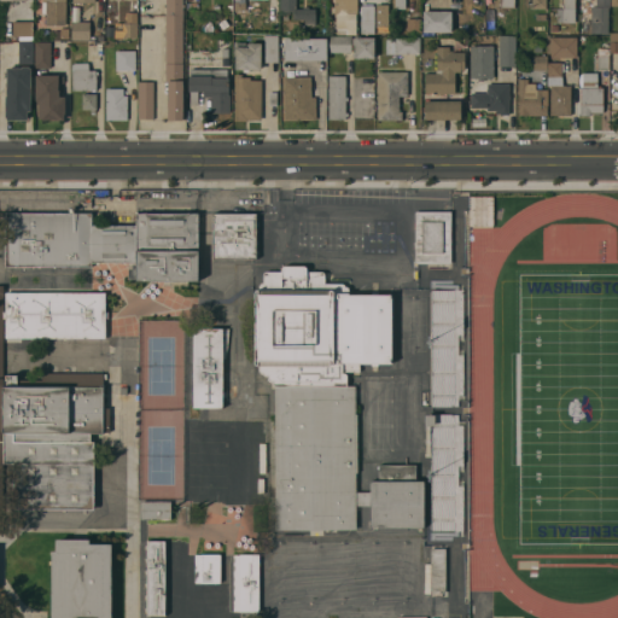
[(65,0),(65,27),(45,27),(46,15),(41,15),(41,0),(65,0)]
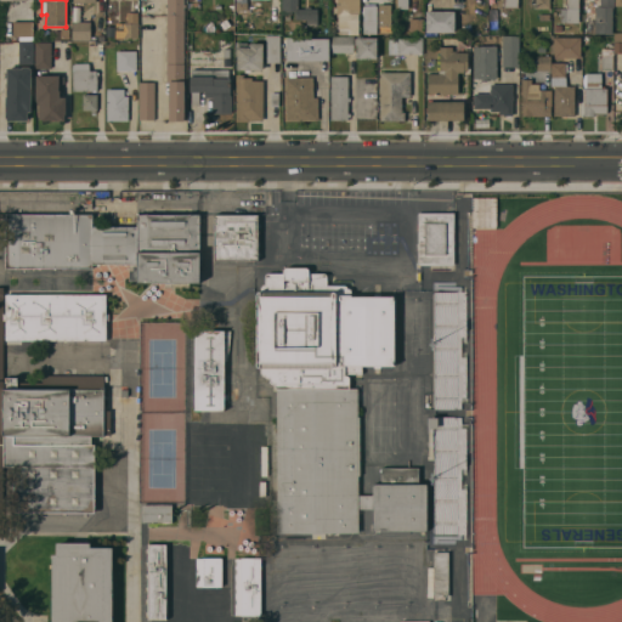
[(165,0),(182,0),(182,122),(168,122),(168,83),(165,83),(165,0)]
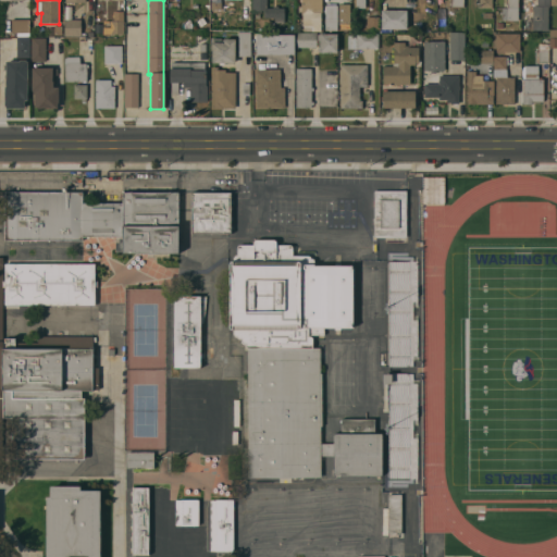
[(272,9),(272,7),(277,7),(277,9),(284,9),(284,23),(273,23),(273,19),(263,19),(263,11),(260,11),(260,13),(251,13),(251,0),(265,0),(265,9),(272,9)]
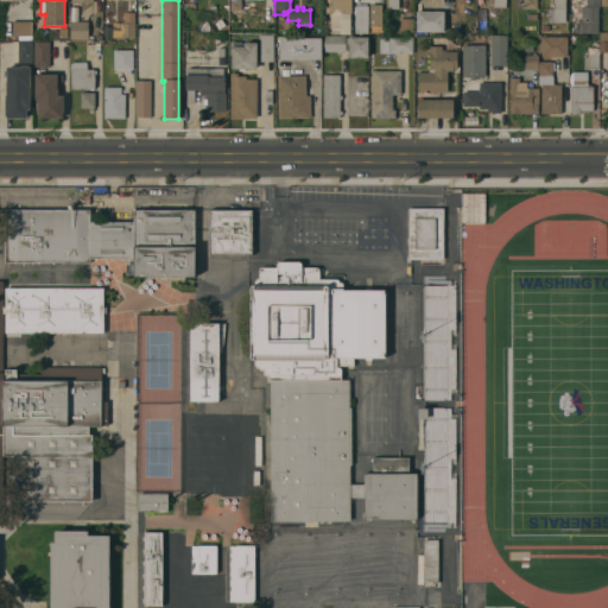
[(349,13),(349,35),(330,35),(330,17),(328,17),(328,12),(327,12),(327,8),(328,8),(328,4),(325,4),(325,0),(350,0),(350,13),(349,13)]
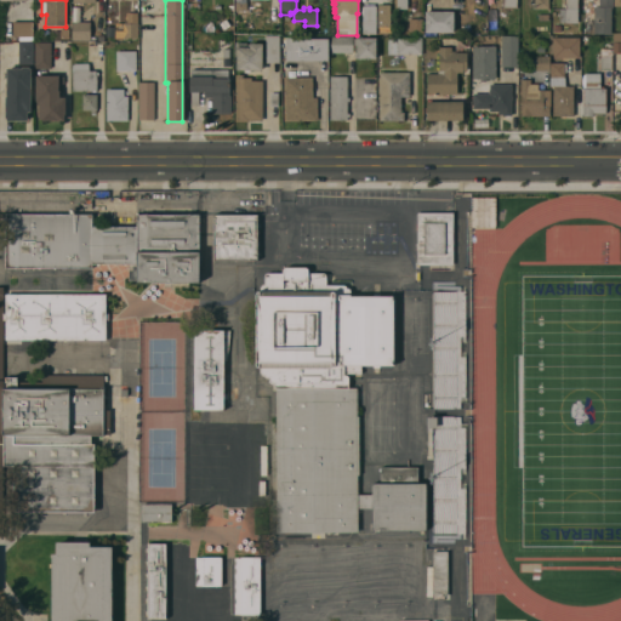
[(406,0),(406,10),(396,10),(396,0),(406,0)]
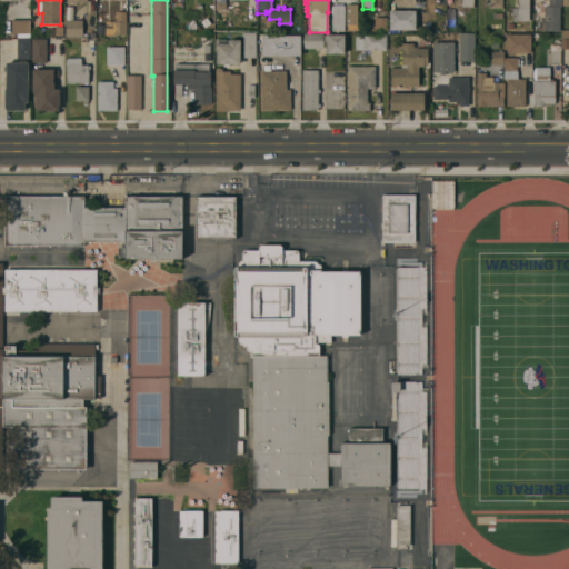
[(489,0),(502,0),(502,9),(489,9),(489,0)]
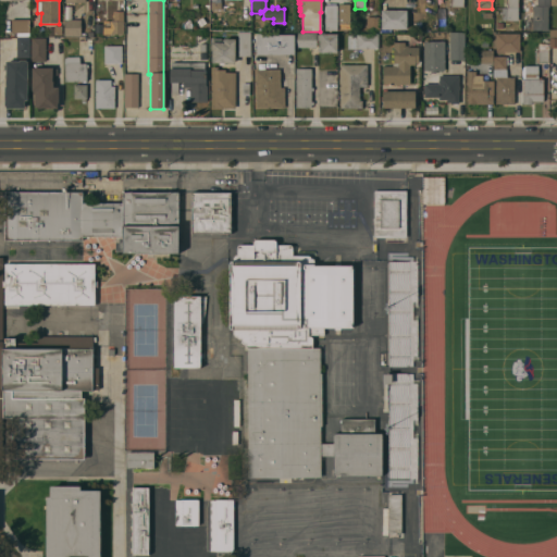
[(500,17),(500,12),(502,12),(502,9),(507,9),(507,0),(517,0),(517,8),(518,8),(518,21),(500,21),(500,17)]
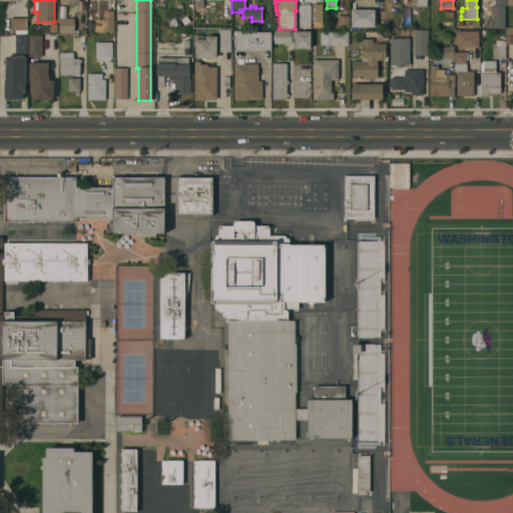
[(490,6),(495,6),(495,0),(505,0),(505,7),(504,7),(504,28),(490,28),(490,6)]
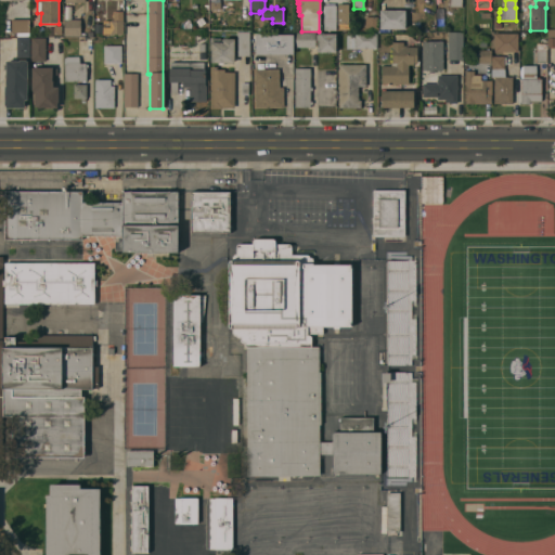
[(336,4),(348,4),(348,24),(336,24),(336,4)]
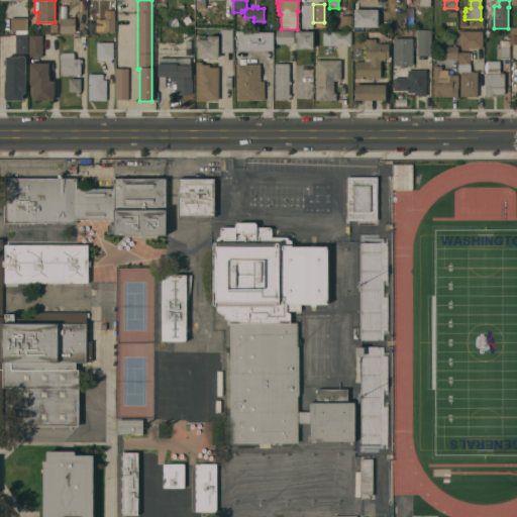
[(301,5),(312,5),(312,28),(301,28),(301,5)]
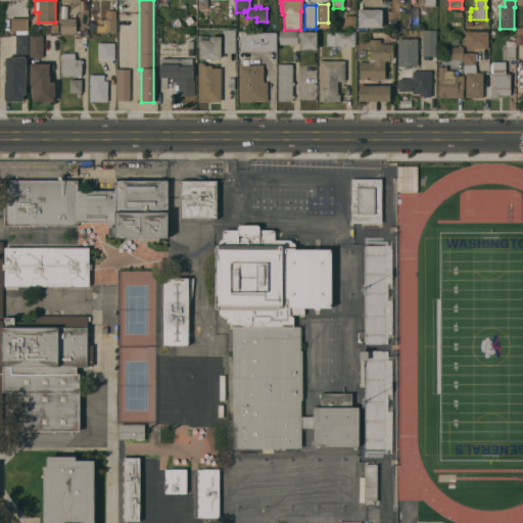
[(358,9),(381,9),(381,27),(358,27),(358,9)]
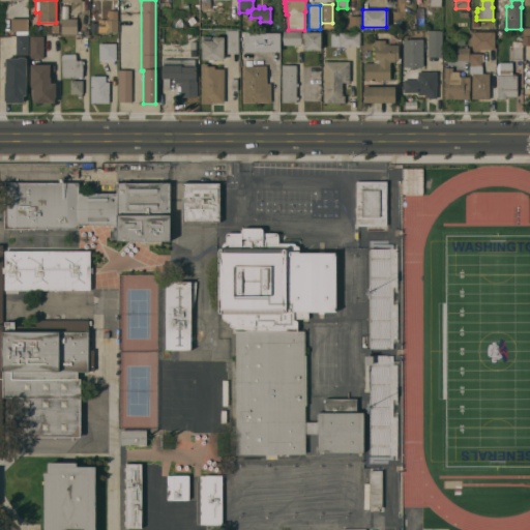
[(202,19),(209,19),(210,16),(215,17),(215,19),(227,20),(228,17),(232,18),(232,20),(236,21),(236,26),(202,25),(202,19)]
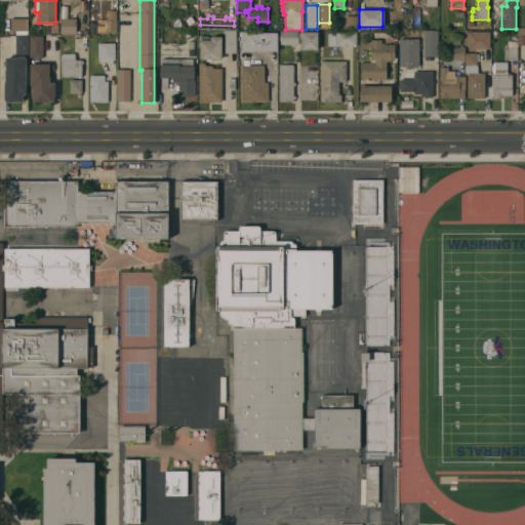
[(345,16),(357,16),(357,30),(345,30),(345,16)]
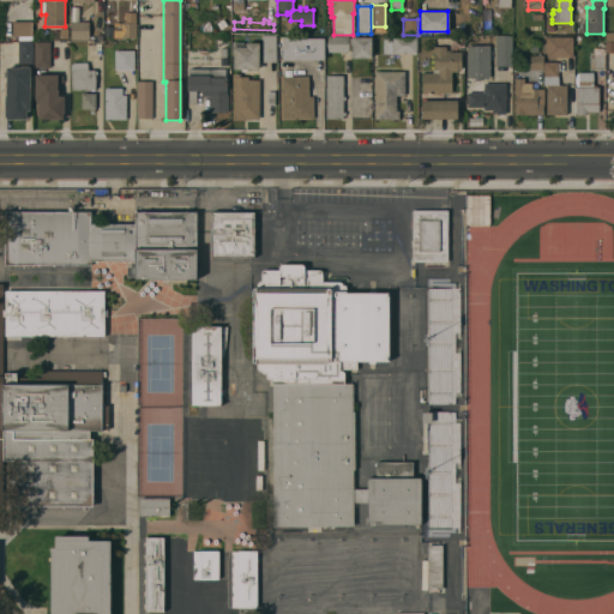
[(31,36),(31,20),(11,20),(11,36),(31,36)]
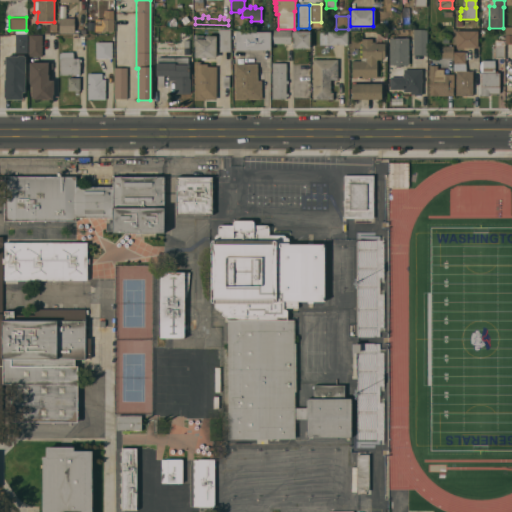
[(59,18),(74,18),(73,34),(58,34),(59,18)]
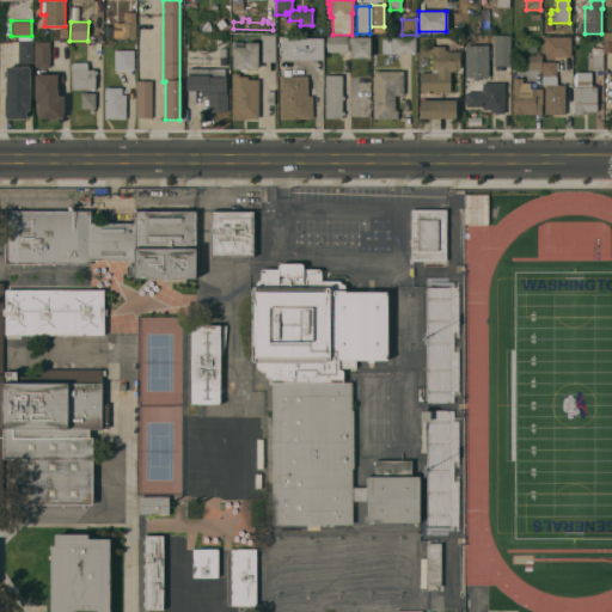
[(120,38),(120,23),(135,23),(135,38),(120,38)]
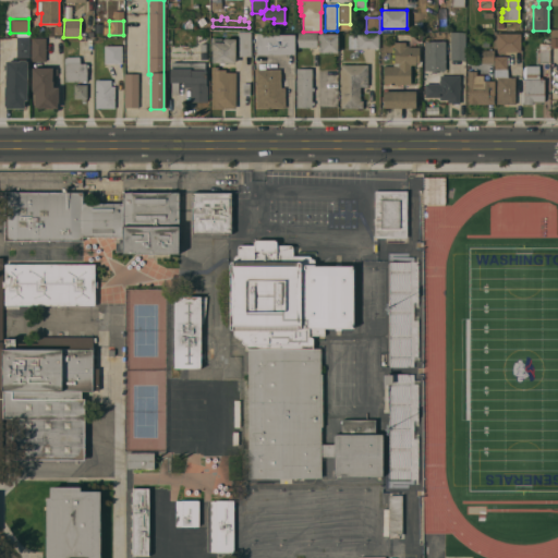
[(557,49),(557,28),(549,28),(548,49),(557,49)]
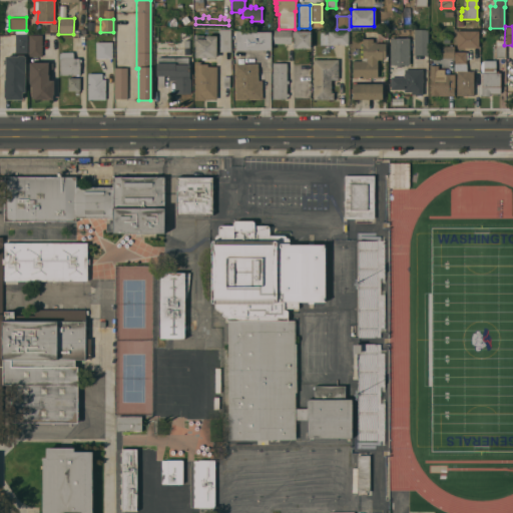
[(218,30),(229,30),(230,52),(218,52),(218,30)]
